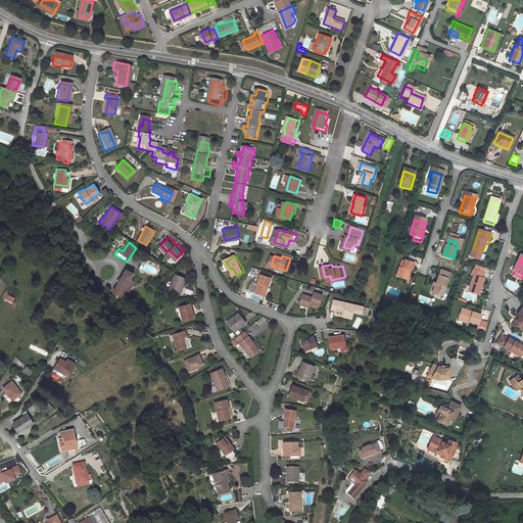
[(411,274),(413,275),(414,272),(415,272),(416,269),(406,265),(403,273),(400,272),(397,282),(402,284),(409,286),(411,280),(408,280),(411,274)]
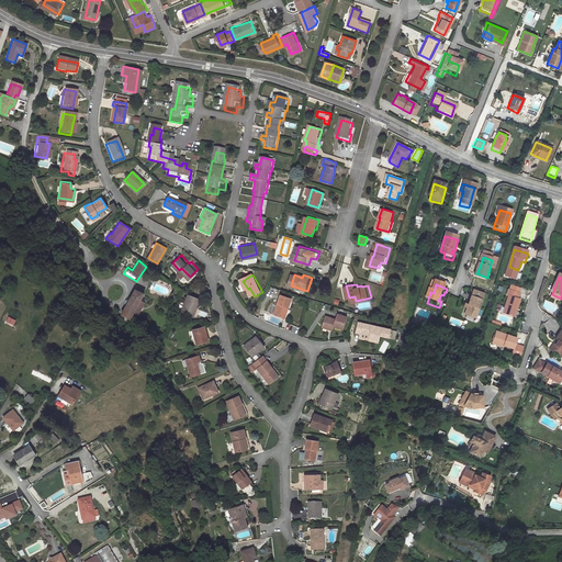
[(144,301),(147,294),(136,289),(124,313),(135,318),(136,314),(139,307),(144,310),(147,304),(144,301)]
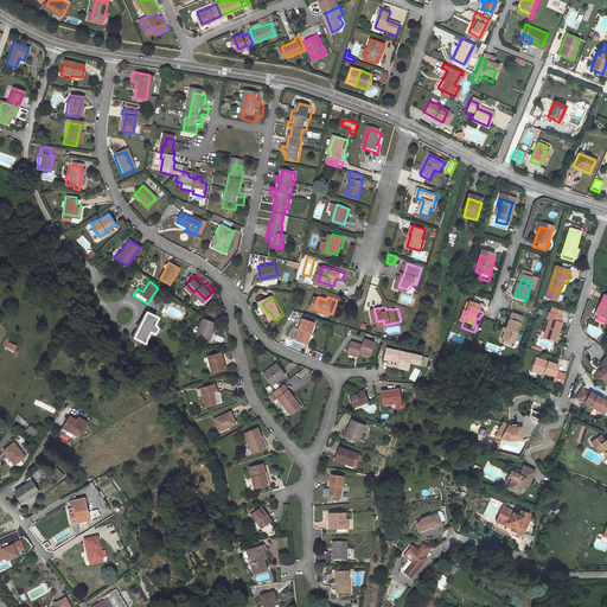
[(222,320),(210,315),(203,334),(212,339),(216,328),(218,330),(222,320)]
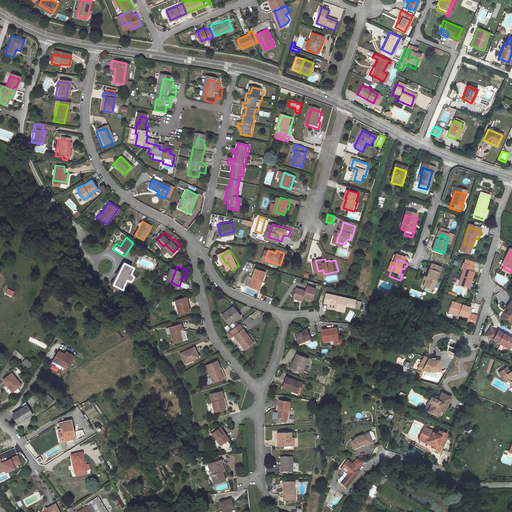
[(433,267),(428,281),(427,285),(425,291),(435,294),(442,269),(433,267)]
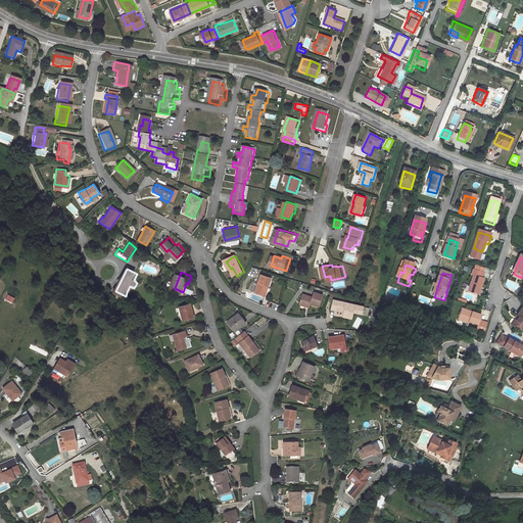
[(484,276),(474,273),(472,279),(474,279),(470,289),(472,290),(471,295),(479,298),(485,281),(483,280),(484,276)]
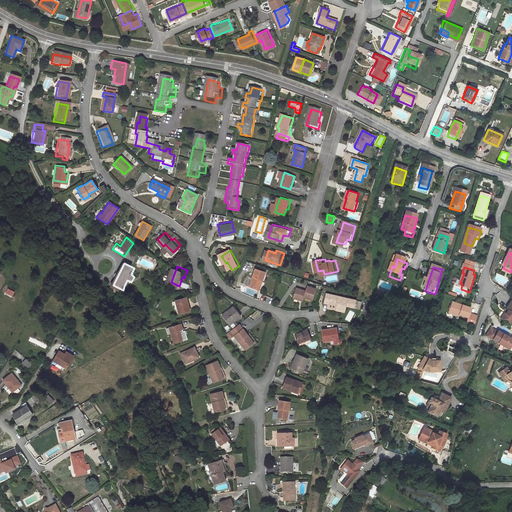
[(261,279),(263,280),(266,271),(256,268),(250,285),(258,288),(261,279)]
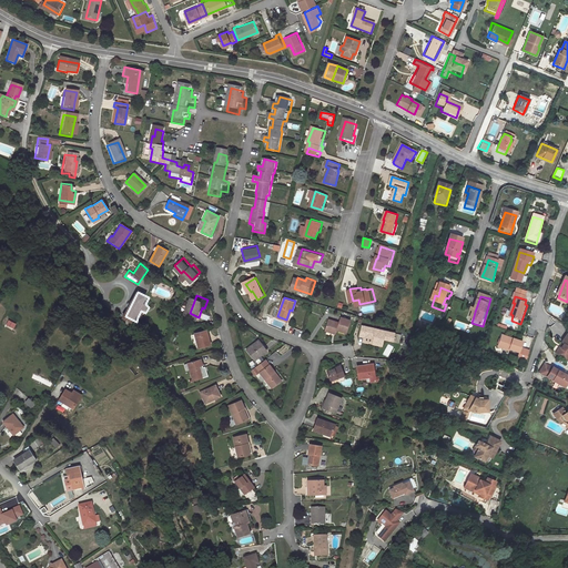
[(330,316),(326,326),(336,330),(337,327),(347,331),(352,317),(342,314),(340,320),(330,316)]
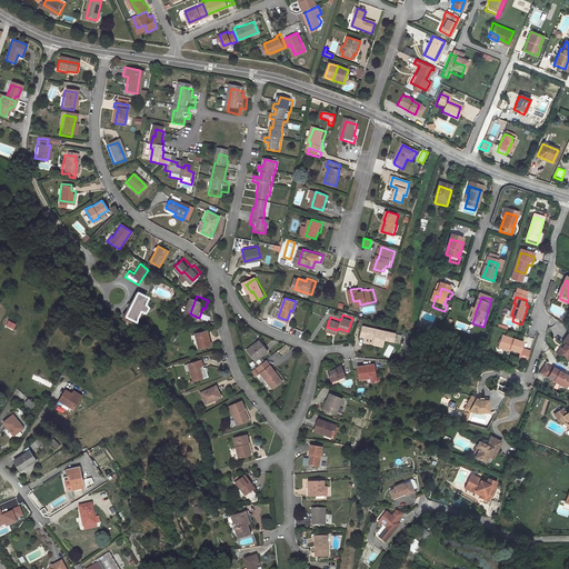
[(7,321),(5,327),(13,330),(16,325),(7,321)]
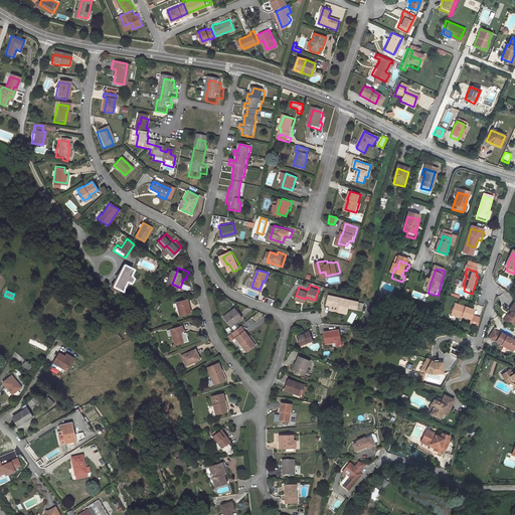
[(348,306),(350,300),(329,295),(328,301),(341,305),(340,307),(339,311),(346,313),(348,306)]
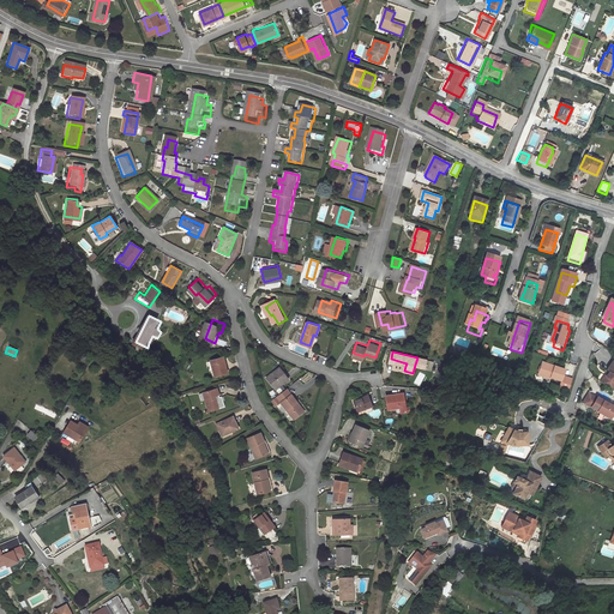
[(232,373),(226,357),(214,361),(218,377),(232,373)]
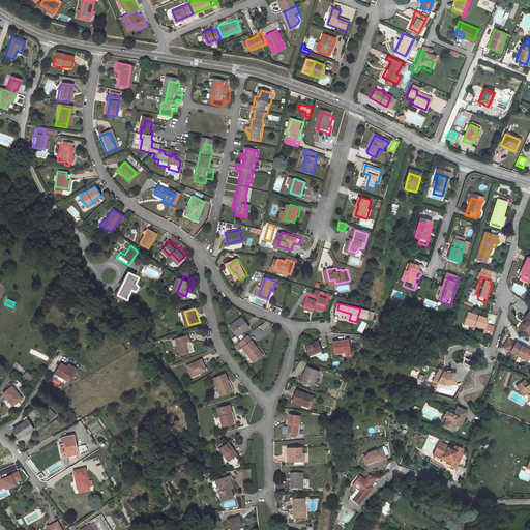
[(360,308),(358,315),(367,318),(370,312),(360,308)]
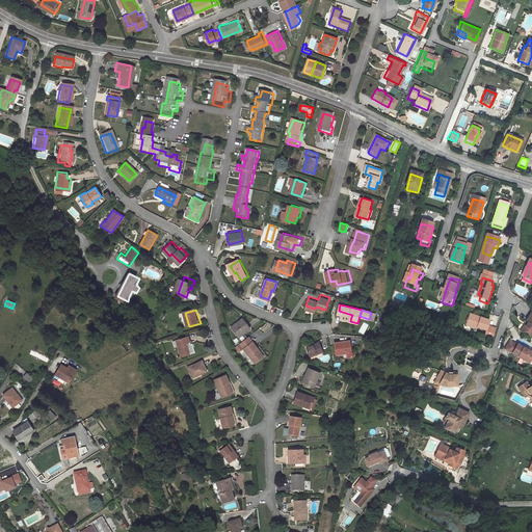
[(521,333),(531,340),(531,339),(531,314),(526,322),(527,323),(521,333)]
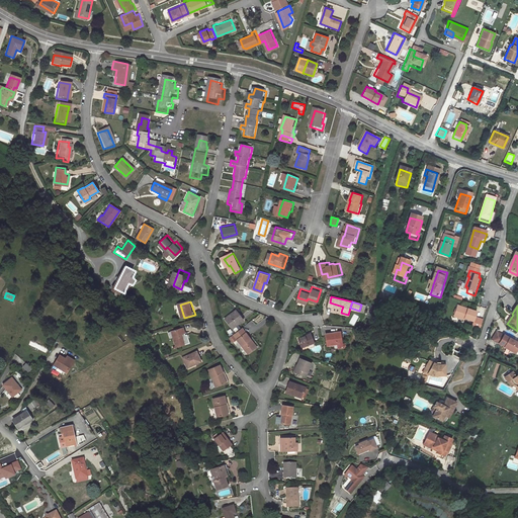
[(245,320),(239,311),(234,316),(232,314),(227,319),(234,327),(236,325),(237,326),(245,320)]
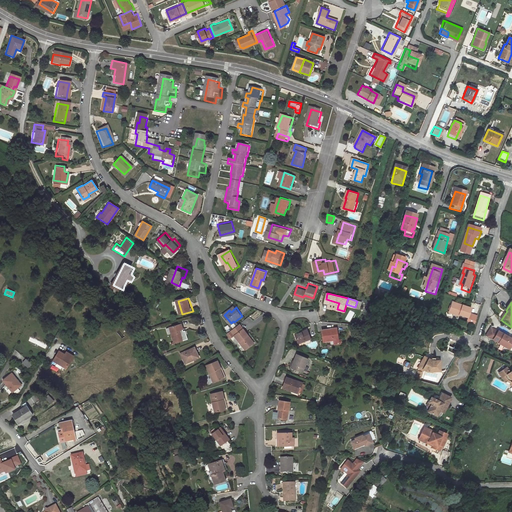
[(463,311),(453,307),(450,317),(460,320),(461,319),(469,322),(467,327),(475,330),(478,320),(470,317),(472,312),(464,309),(463,311)]
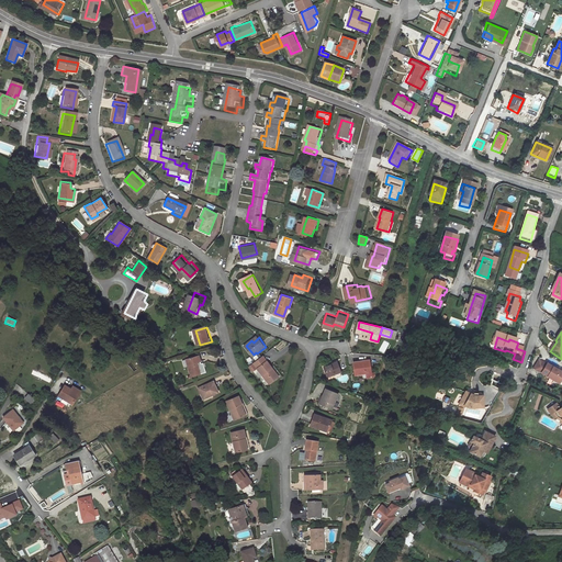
[(385,353),(389,343),(383,340),(379,351),(385,353)]
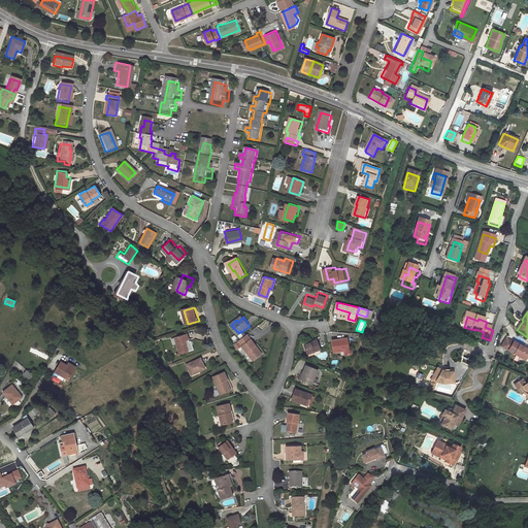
[(244,345),(253,338),(249,333),(239,340),(244,345)]
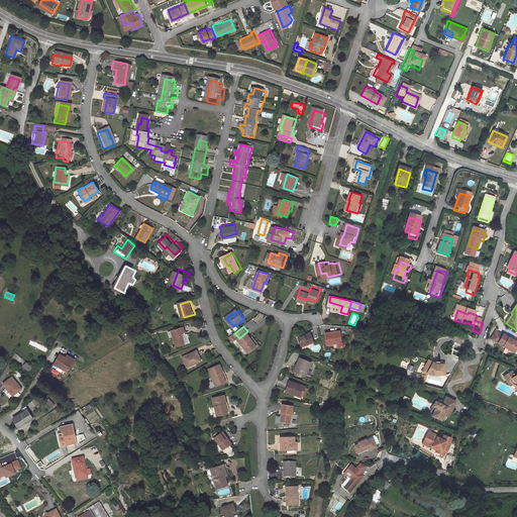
[(187,333),(186,327),(174,331),(179,347),(188,344),(185,334),(187,333)]
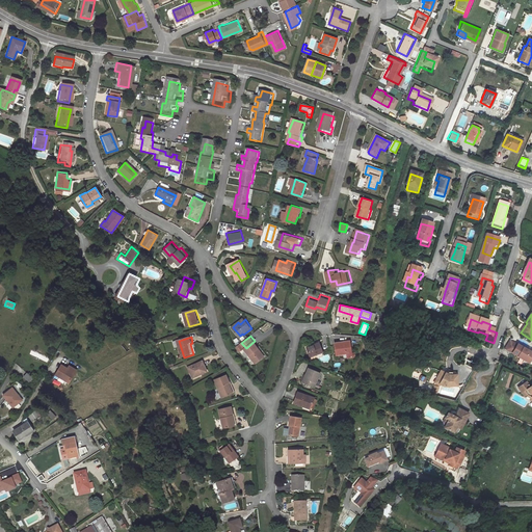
[(354,347),(352,338),(337,340),(339,352),(349,351),(349,348),(354,347)]
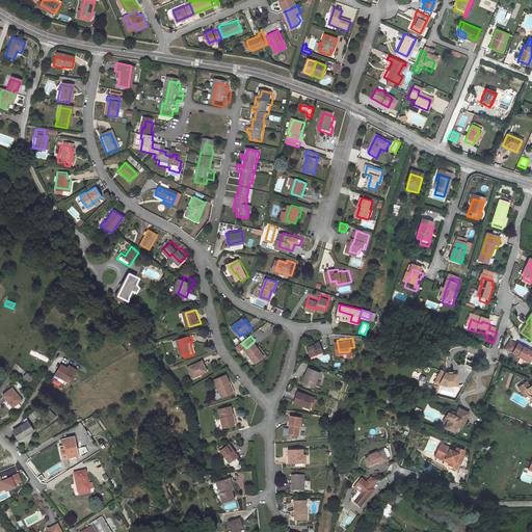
[(325,349),(321,339),(308,345),(312,355),(325,349)]
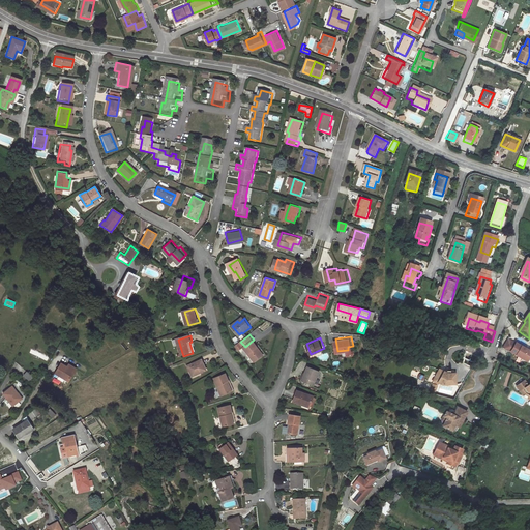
[(257,348),(259,346),(254,340),(245,347),(257,361),(263,355),(257,348)]
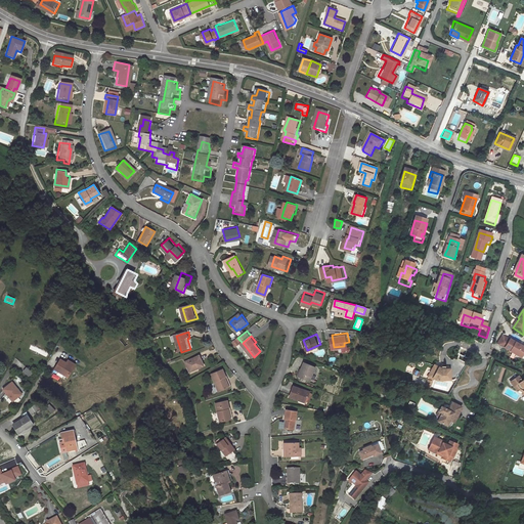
[(509,346),(510,343),(504,340),(500,347),(522,359),(523,359),(523,349),(516,345),(514,349),(509,346)]
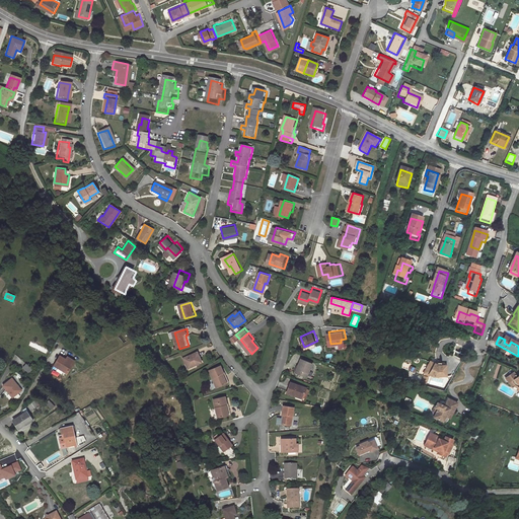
[(260,347),(253,339),(251,341),(257,348),(260,347)]
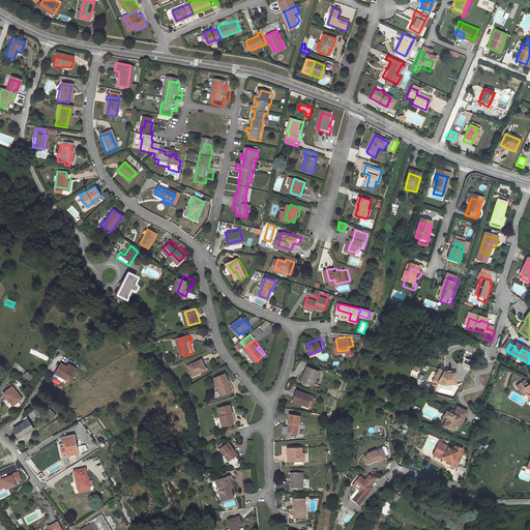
[(212,366),(208,356),(193,362),(197,374),(212,366)]
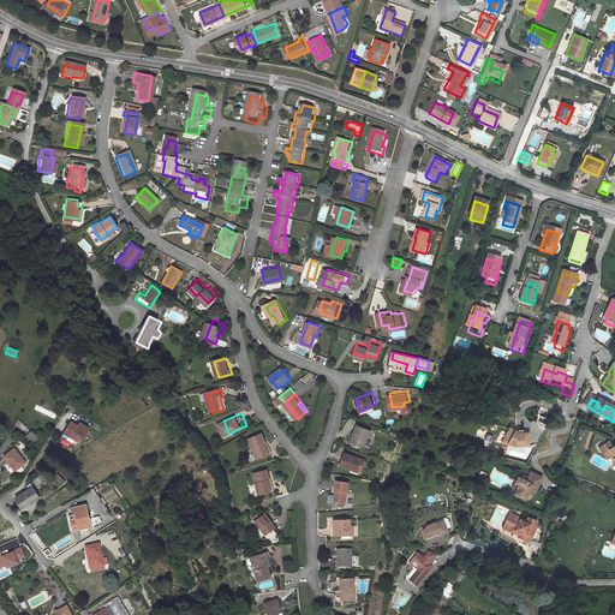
[(81,424),(72,419),(71,423),(63,419),(57,431),(73,440),(81,424)]
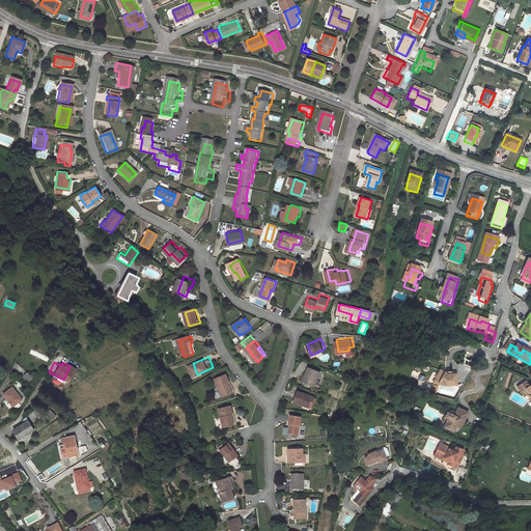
[(322,368),(309,364),(304,379),(315,383),(322,368)]
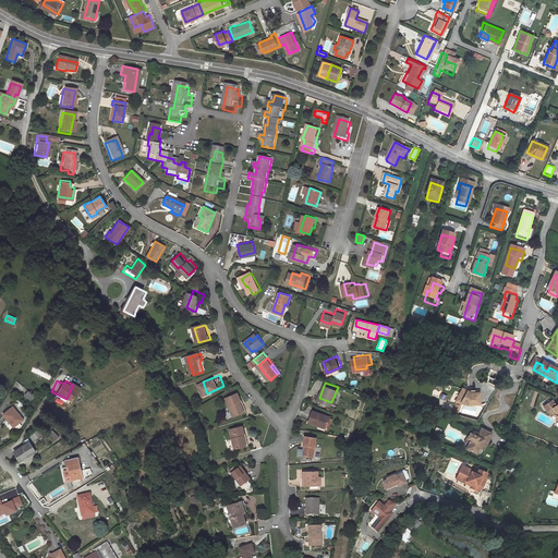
[(237,416),(245,412),(241,401),(243,401),(240,391),(228,397),(237,416)]
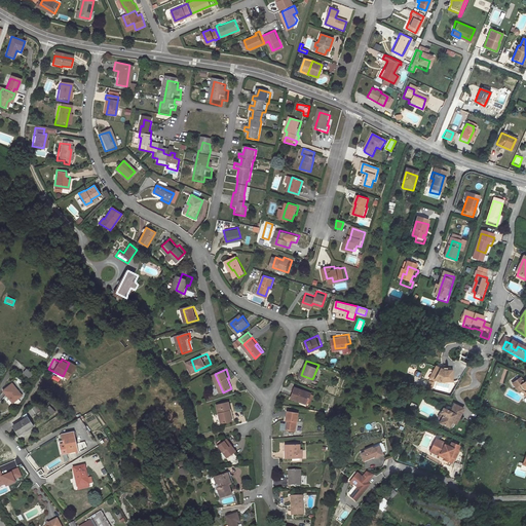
[(453,373),(447,373),(444,374),(437,369),(431,381),(437,384),(438,383),(441,384),(453,384),(453,373)]
